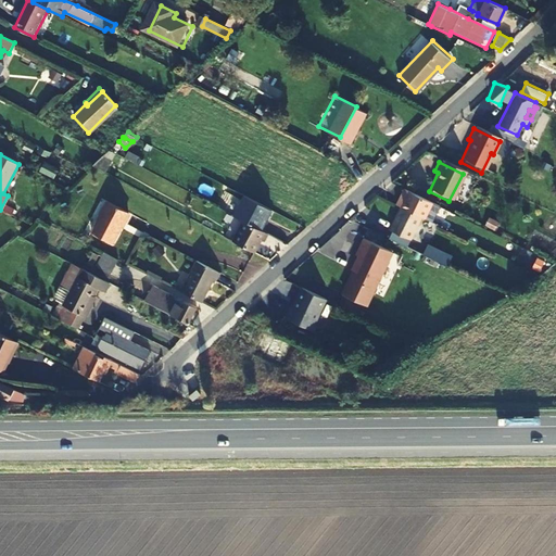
[(400,190),(394,200),(399,202),(395,210),(415,219),(419,222),(427,204),(400,190)]
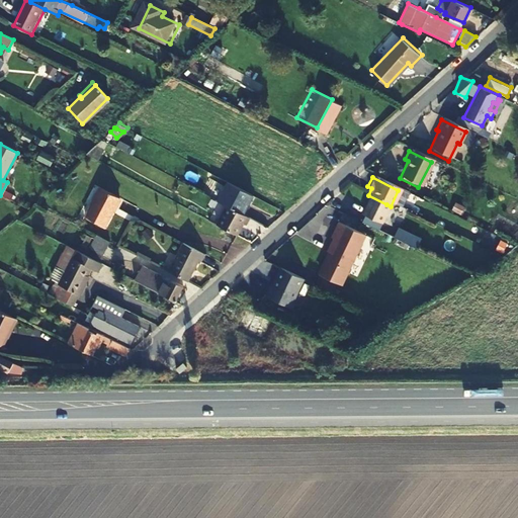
[(229,182),(254,194),(254,193),(230,180),(229,182)]
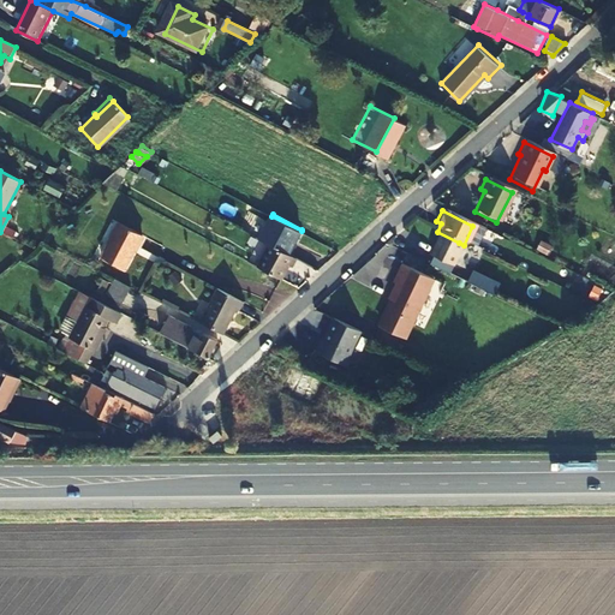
[(272,242),(291,251),(302,231),(272,216),(262,237),(272,242)]
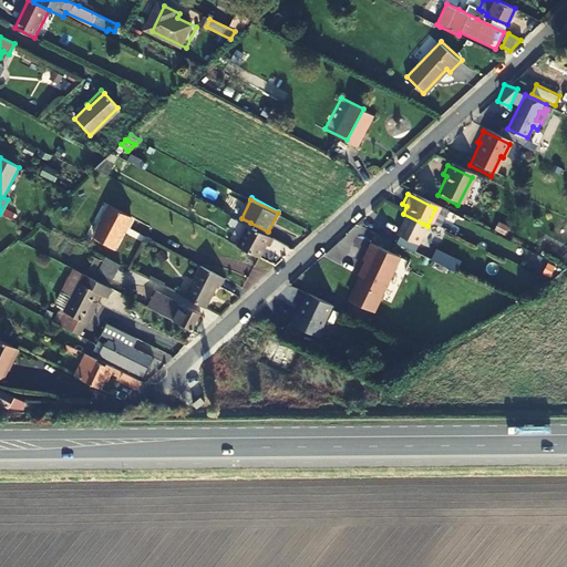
[(98,226),(119,236),(131,214),(110,203),(98,226)]
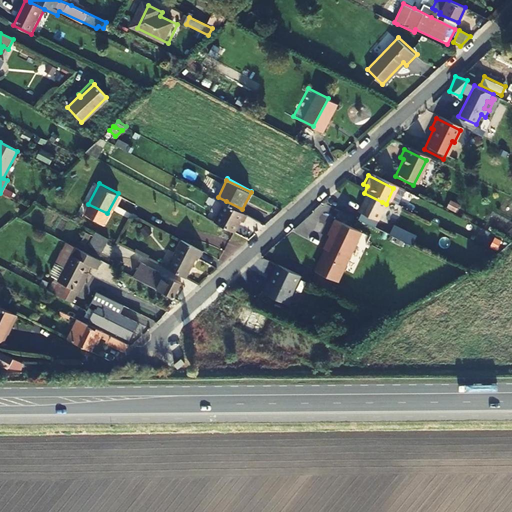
[(362,218),(372,223),(382,202),(364,193),(354,214),(362,218)]
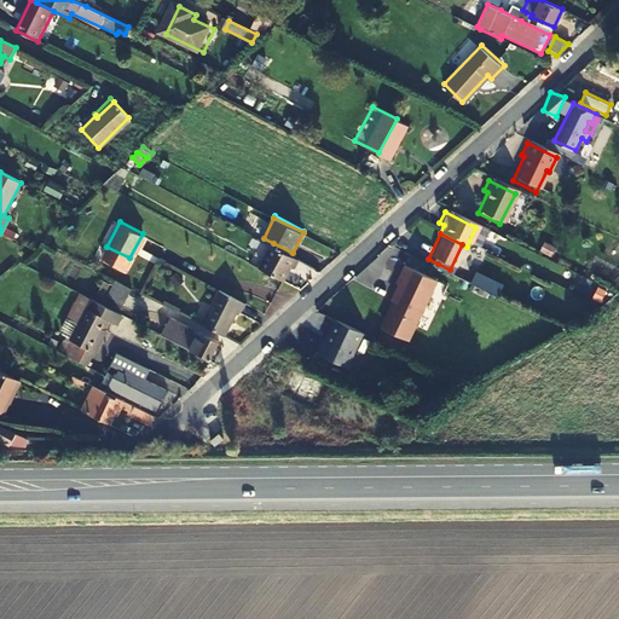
[(261,265),(285,278),(294,264),(296,265),(301,256),(293,253),(273,243),(261,265)]
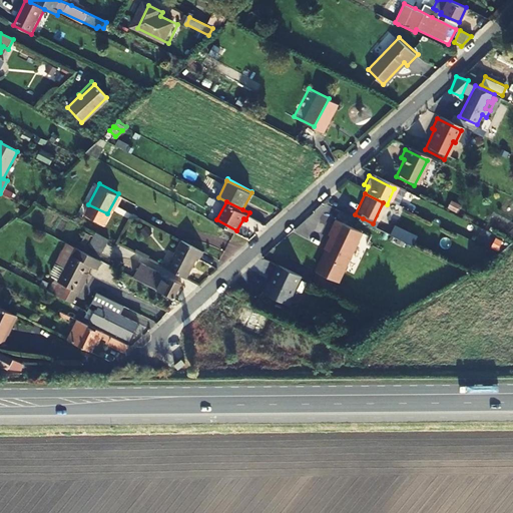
[(103,222),(107,213),(88,204),(84,212),(103,222)]
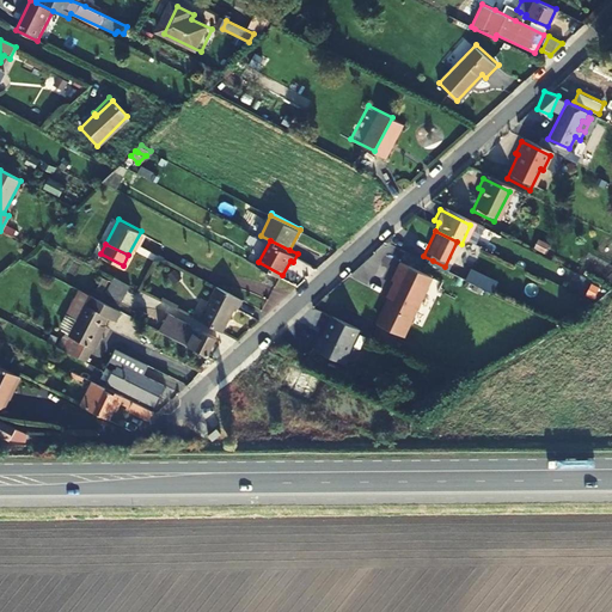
[(405,336),(432,275),(401,261),(374,323),(405,336)]
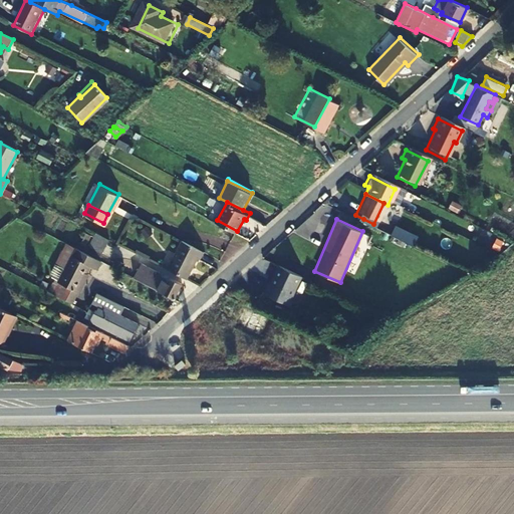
[(369,231),(373,224),(363,219),(360,226),(369,231)]
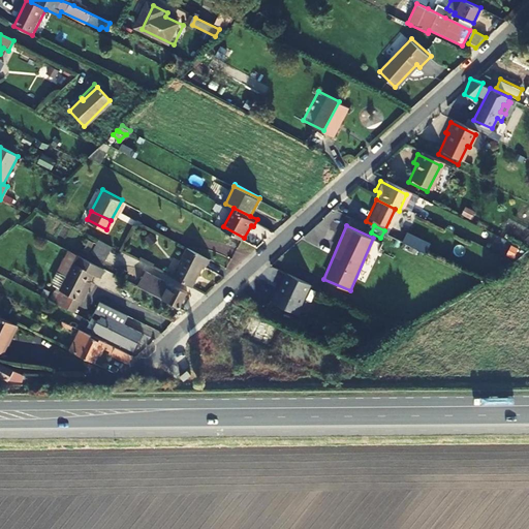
[(400,237),(396,246),(417,256),(422,247),(400,237)]
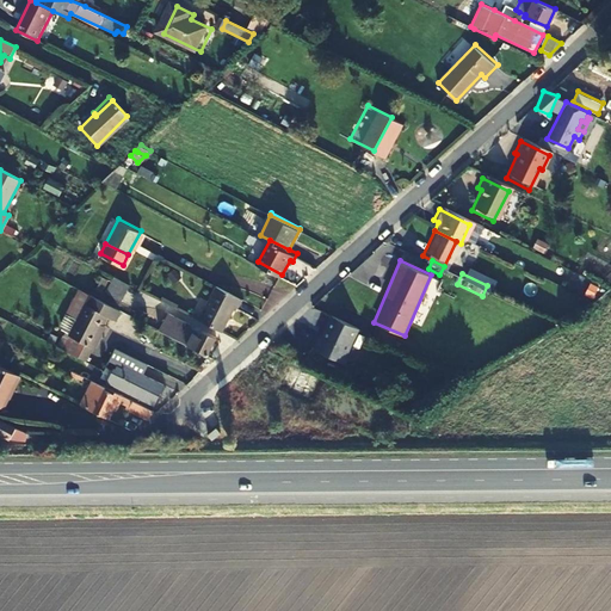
[(109,283),(124,291),(129,284),(113,276),(109,283)]
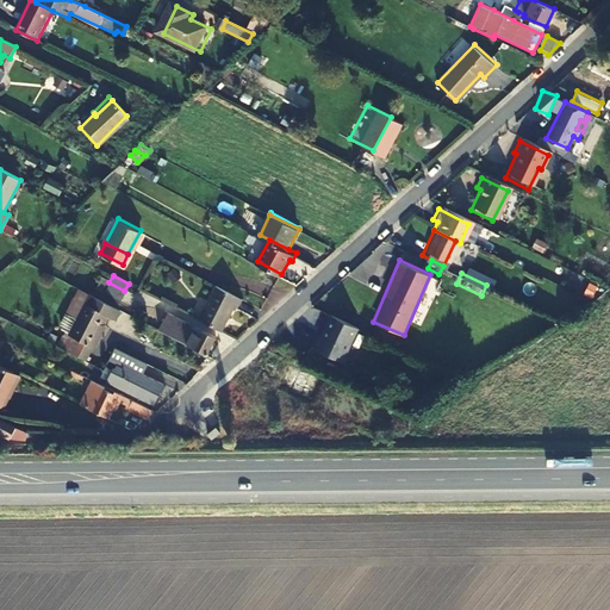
[(124,291),(109,282),(105,291),(120,299),(124,291)]
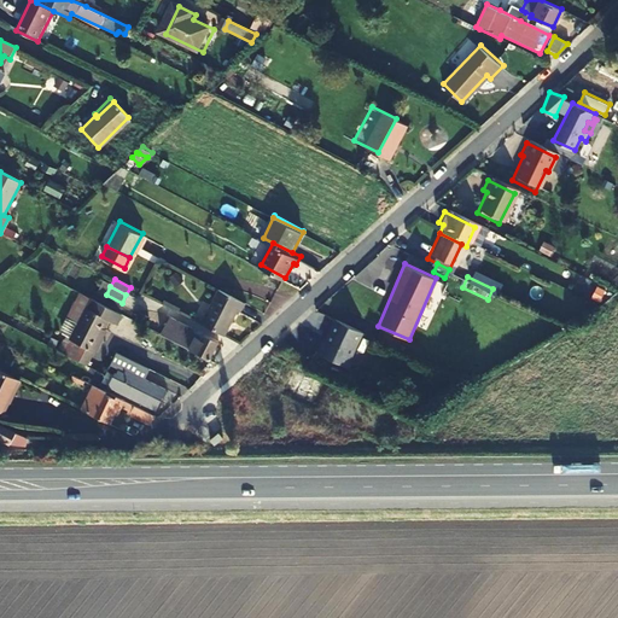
[(207,322),(229,334),(242,310),(245,312),(250,303),(223,290),(207,322)]
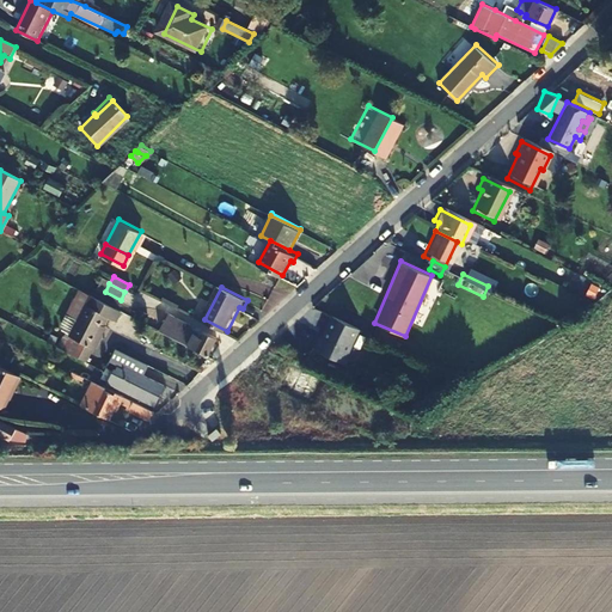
[(62,348),(85,360),(101,334),(98,332),(106,316),(115,319),(120,310),(117,310),(116,308),(90,295),(78,318),(68,335),(62,348)]
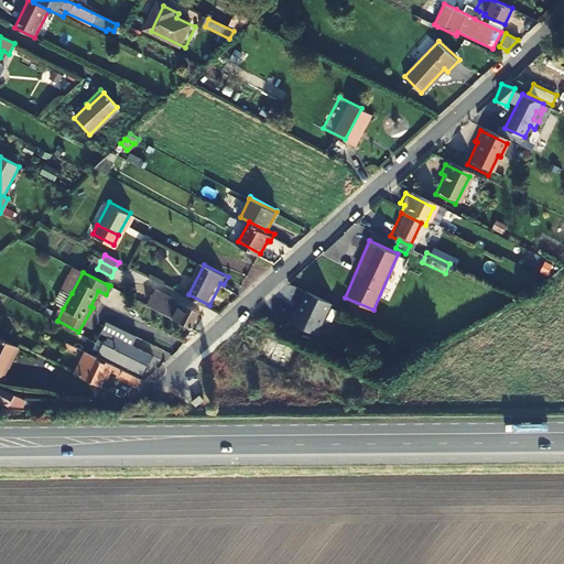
[(63,308),(72,293),(63,289),(54,304),(63,308)]
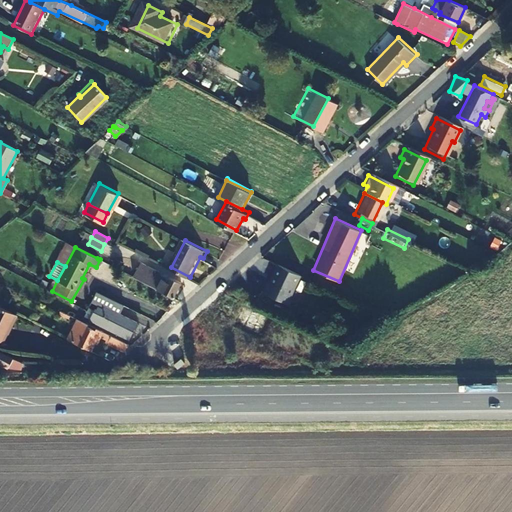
[(141,262),(133,277),(173,297),(173,296),(178,287),(180,282),(169,277),(167,281),(162,279),(163,277),(158,274),(160,272),(141,262)]
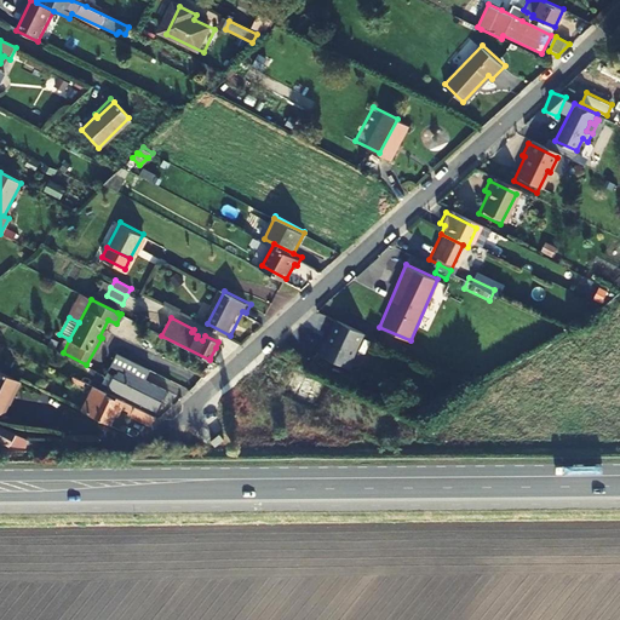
[(348,367),(363,334),(336,322),(321,355),(348,367)]
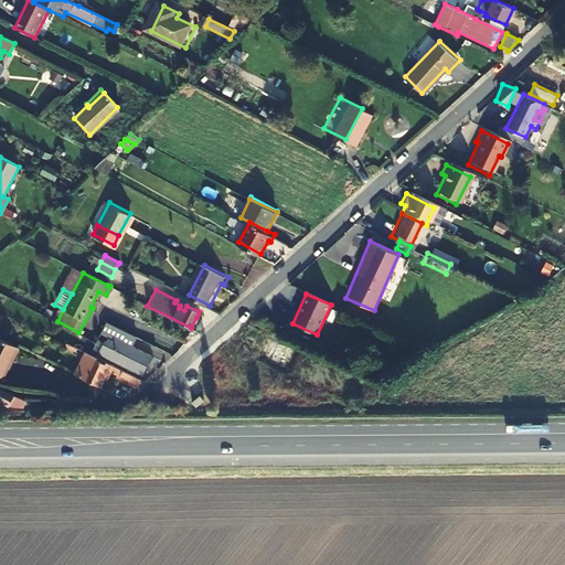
[(136,337),(105,320),(98,331),(108,336),(98,353),(141,374),(150,355),(130,345),(136,337)]
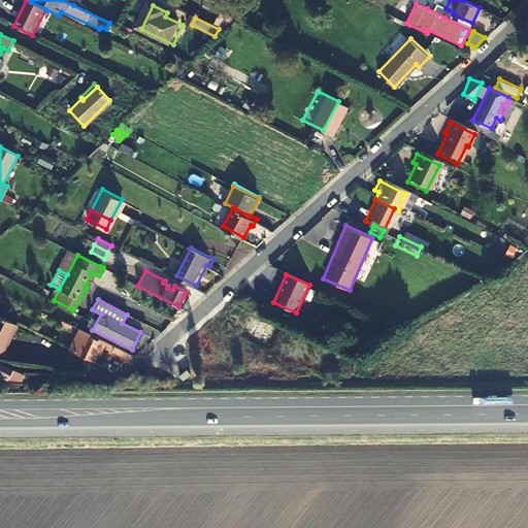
[(0,353),(1,354),(15,325),(0,317),(0,353)]
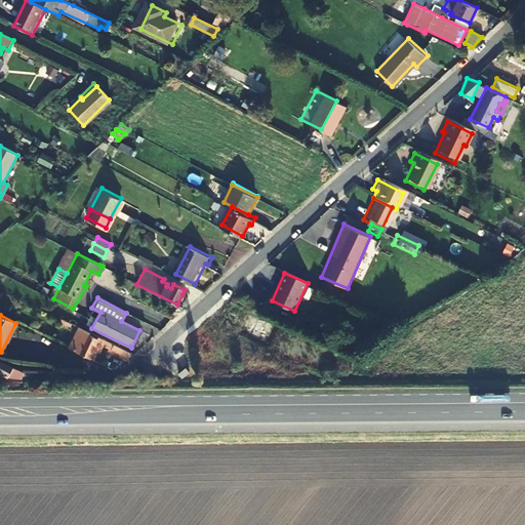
[(126,361),(130,353),(78,327),(67,348),(88,358),(93,350),(98,352),(103,345),(112,349),(110,353),(126,361)]
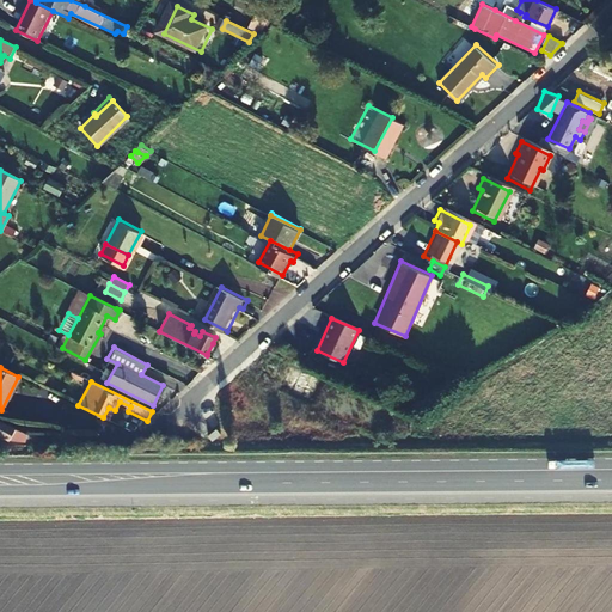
[(23,434),(0,421),(0,434),(7,438),(10,434),(20,439),(23,434)]
